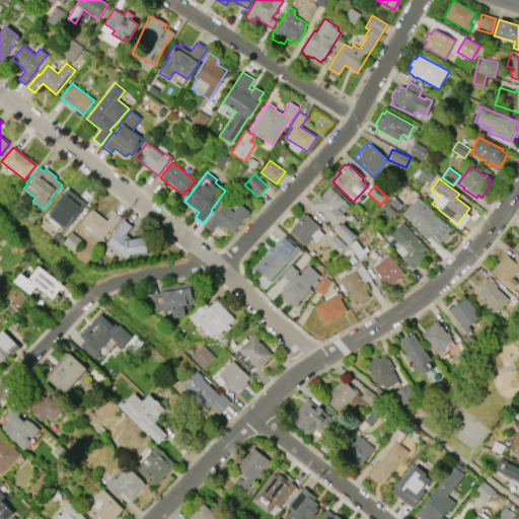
[(328,188),(344,202),(337,209),(345,216),(336,226),(310,203),(318,195),(320,197),(328,188)]
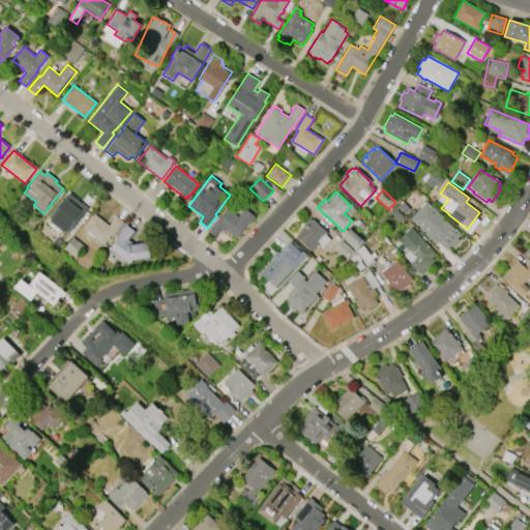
[(87,206),(65,194),(49,222),(70,234),(87,206)]
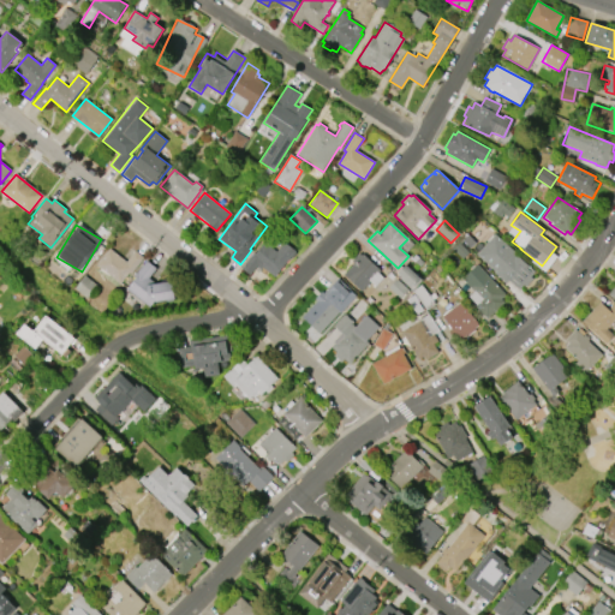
[(476,255),(494,234),(535,272),(530,276),(532,279),(524,287),(521,285),(518,290),(507,280),(503,284),(493,273),(494,272),(476,255)]
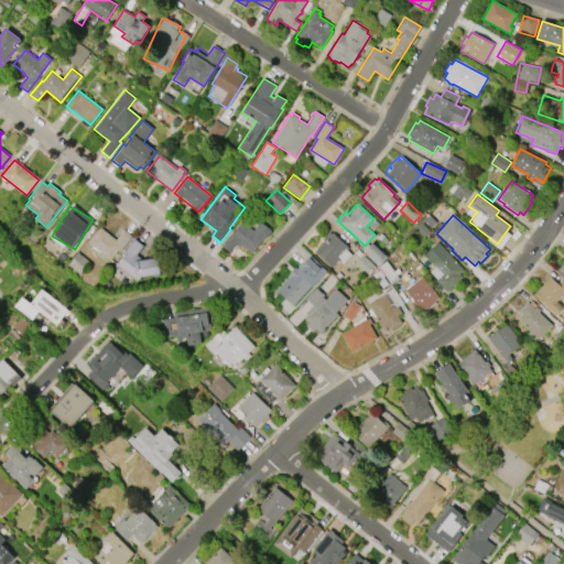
[(271,230),(252,253),(241,245),(240,247),(236,243),(229,252),(221,246),(232,231),(235,232),(246,218),(252,223),(249,227),(253,230),(261,221),(271,230)]
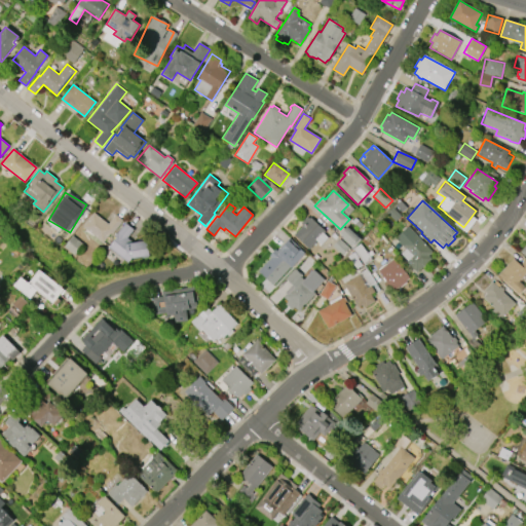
[(92,213),(108,224),(115,215),(122,220),(111,234),(110,233),(103,242),(82,226),(92,213)]
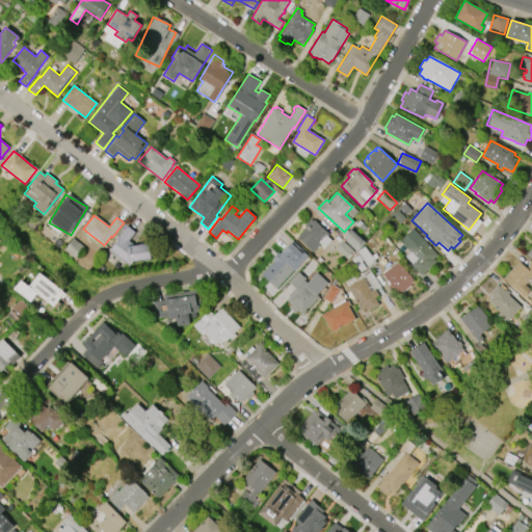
[(331,240),(324,248),(320,244),(312,253),(296,238),(306,228),(303,225),(310,219),(312,221),(313,219),(328,234),(326,236),(331,240)]
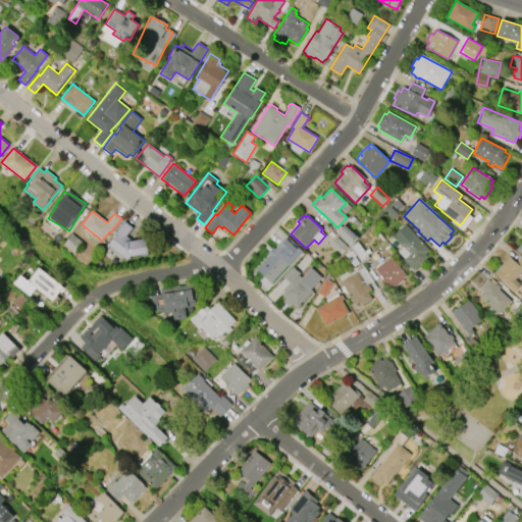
[(127,261),(107,246),(115,236),(113,235),(124,220),(133,227),(126,236),(133,241),(147,239),(149,254),(132,256),(127,261)]
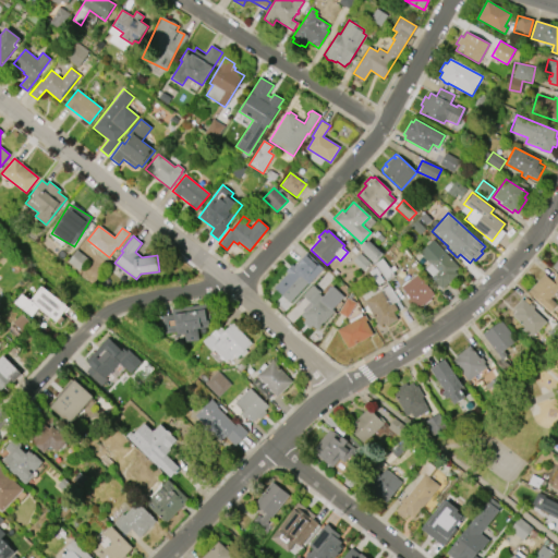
[(432,239),(458,267),(453,271),(457,274),(440,289),(429,277),(431,276),(424,269),(428,265),(417,253),(432,239)]
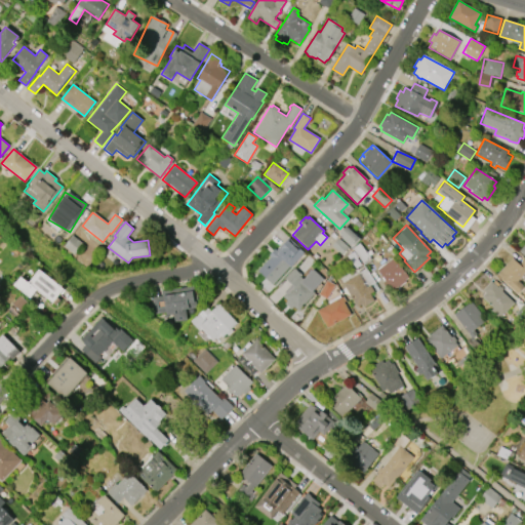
[(359,239),(351,248),(339,238),(340,237),(337,233),(344,226),(359,239)]
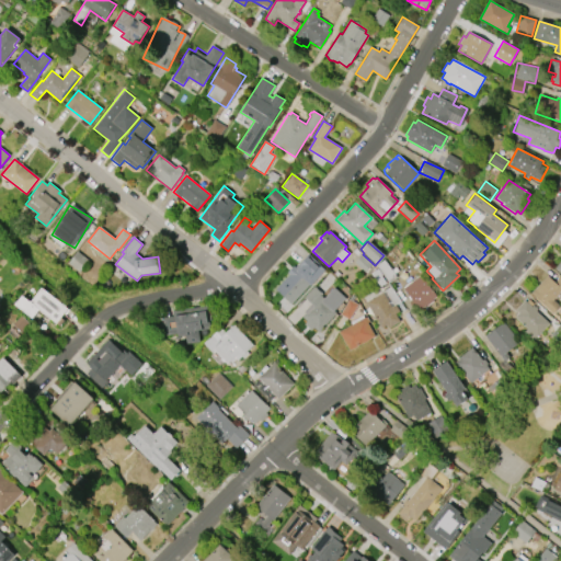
[(274,289),(308,253),(320,265),(319,266),(323,271),(290,305),(274,289)]
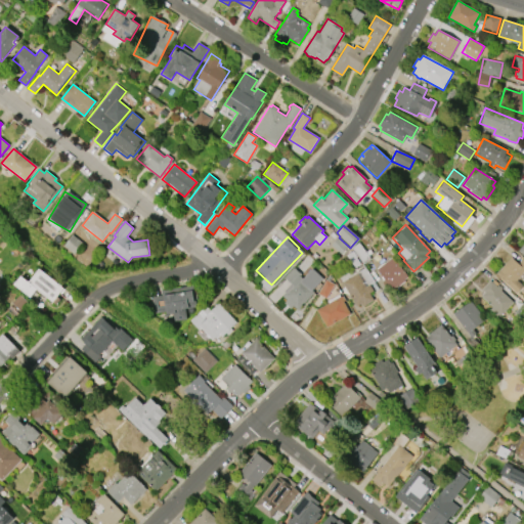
[(340,254),(331,246),(338,237),(347,247),(340,254)]
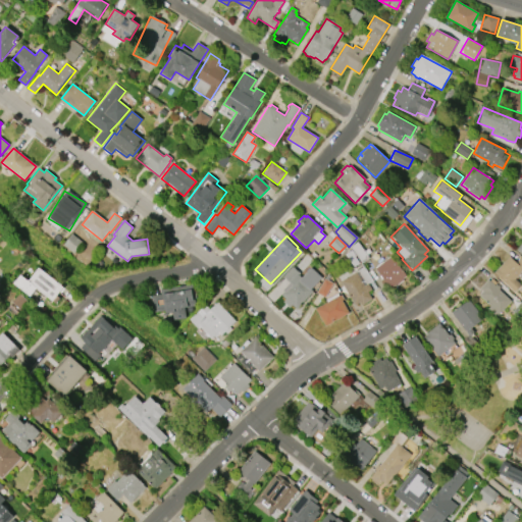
[(355,305),(336,277),(352,266),(344,254),(351,250),(349,247),(357,242),(363,251),(367,248),(370,252),(366,255),(368,258),(361,263),(372,280),(367,283),(371,290),(367,292),(371,299),(361,305),(359,302),(355,305)]
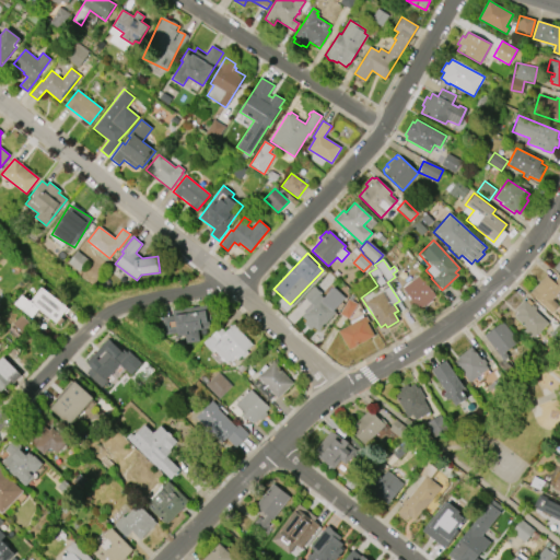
[(401,288),(418,275),(435,296),(431,300),(432,301),(423,307),(422,306),(418,310),(401,288)]
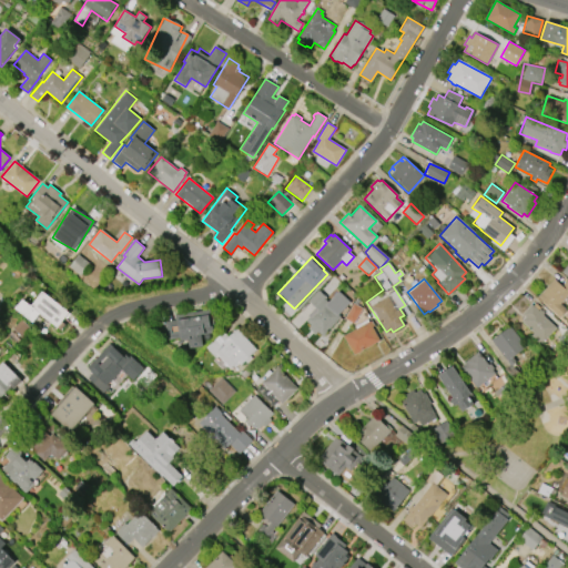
[(559,317),(537,297),(554,279),(561,285),(566,281),(567,282),(567,296),(567,295),(559,304),(566,310),(559,317)]
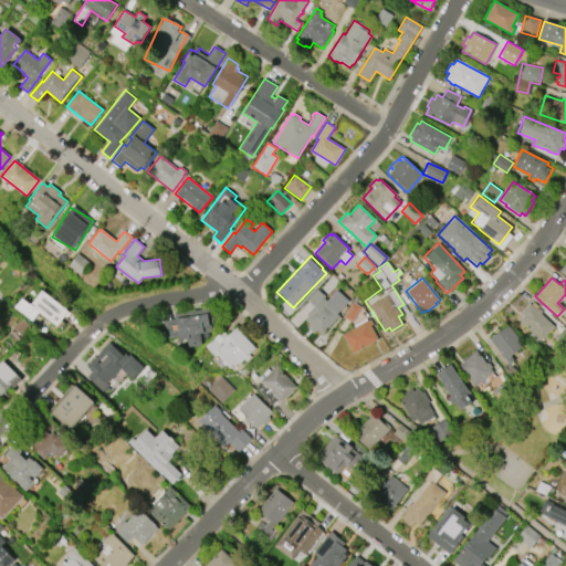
[(42,290),(70,312),(58,327),(40,312),(32,322),(14,307),(22,297),(31,304),(42,290)]
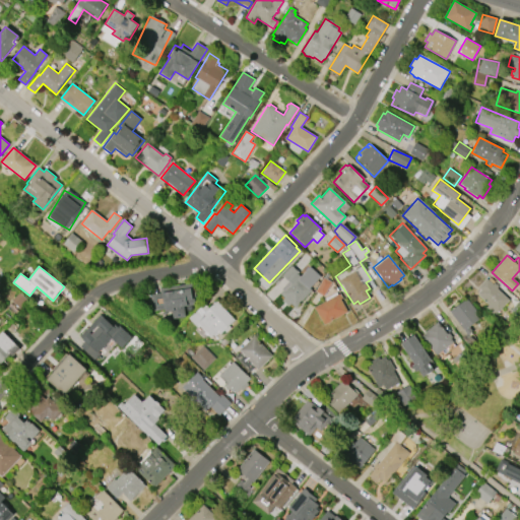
[(312,290),(295,308),(289,304),(287,306),(281,300),(283,298),(279,294),(282,290),(281,289),(287,282),(281,275),(290,266),(298,272),(296,273),(299,276),(309,266),(320,276),(309,287),(312,290)]
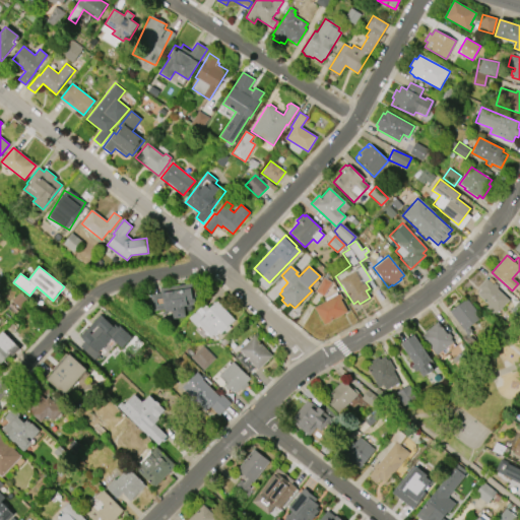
[(495,315),(486,308),(489,306),(476,294),(480,289),(477,287),(485,278),(493,284),(494,282),(498,286),(497,288),(509,301),(495,315)]
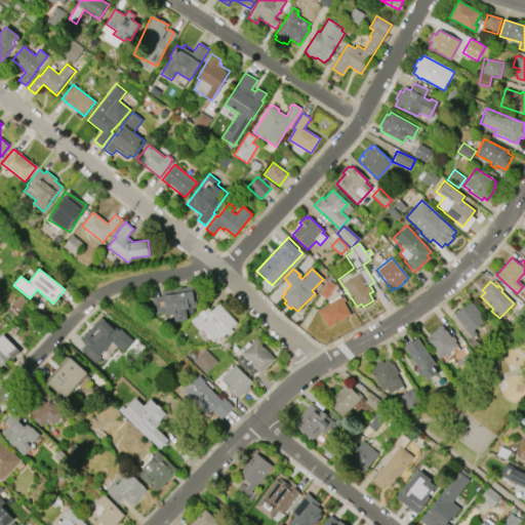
[(161,290),(194,286),(195,294),(197,294),(198,299),(196,299),(197,308),(186,310),(187,320),(175,321),(174,314),(167,315),(167,313),(154,315),(152,296),(162,295),(161,290)]
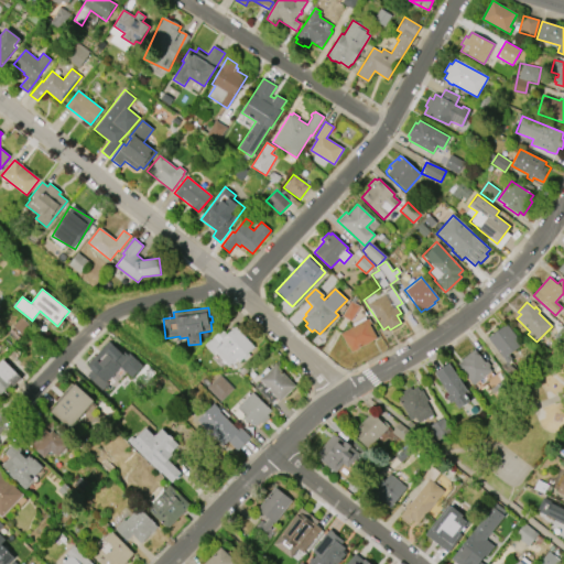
[(376,338),(350,353),(339,334),(353,326),(351,324),(364,316),(366,320),(368,318),(371,324),(369,325),(376,338)]
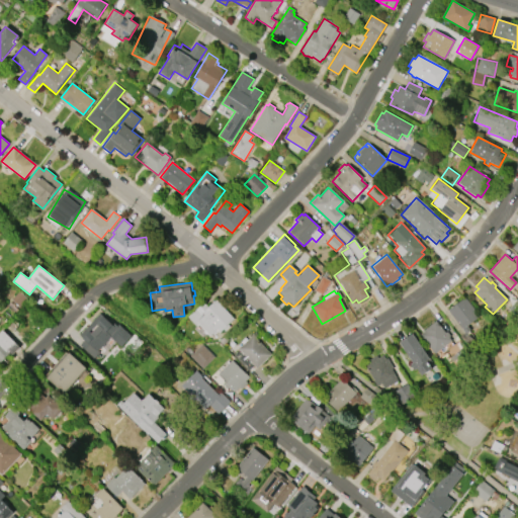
[(463,297),(479,316),(465,326),(469,330),(465,334),(446,311),(463,297)]
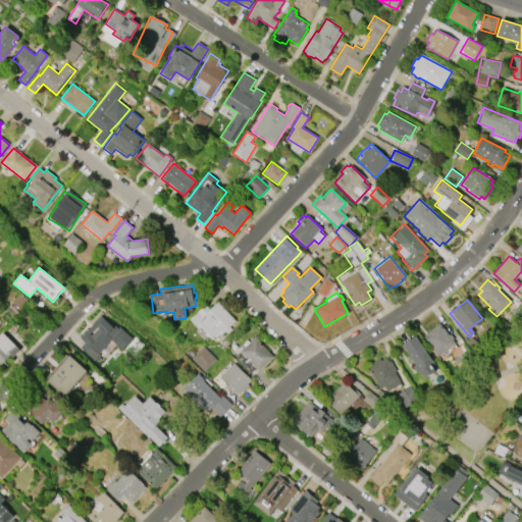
[(217,303),(236,321),(214,342),(200,326),(198,328),(189,319),(205,304),(210,309),(217,303)]
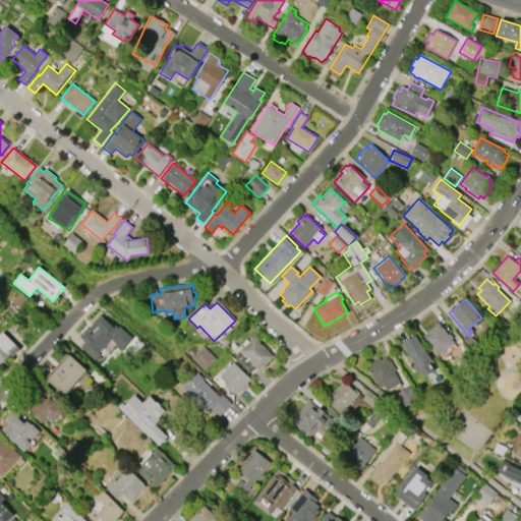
[(79,337),(101,314),(114,327),(116,326),(119,328),(120,327),(132,338),(121,349),(111,339),(98,352),(101,354),(95,360),(79,347),(84,342),(79,337)]
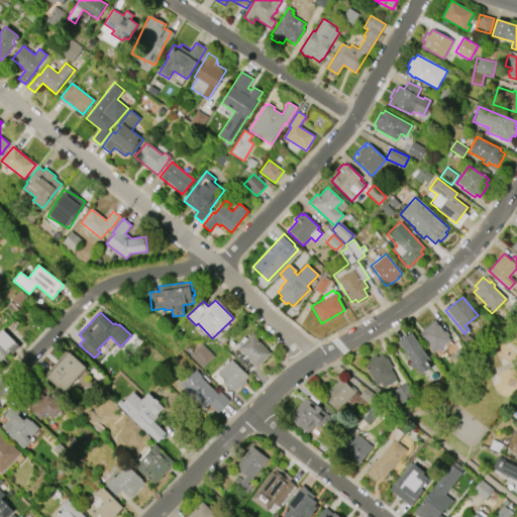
[(450,340),(434,353),(418,335),(424,330),(424,329),(434,321),(444,332),(446,331),(450,335),(448,337),(450,340)]
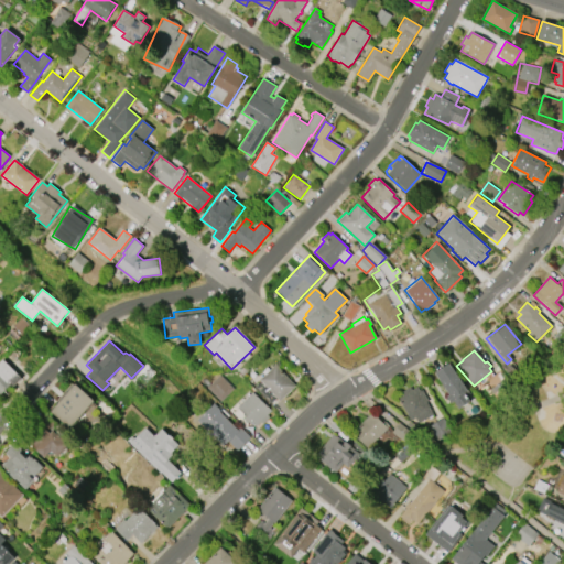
[(0,361),(2,359),(21,378),(12,387),(10,386),(1,394),(0,393),(0,361)]
